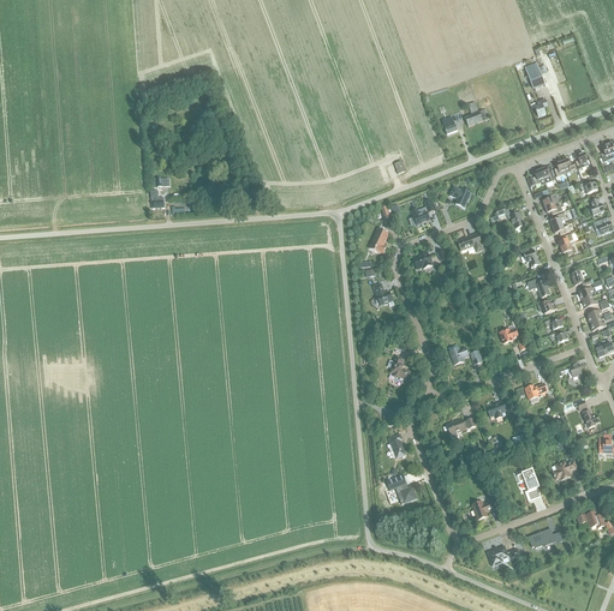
[(555,48),(549,52),(552,59),(559,57),(555,48)]
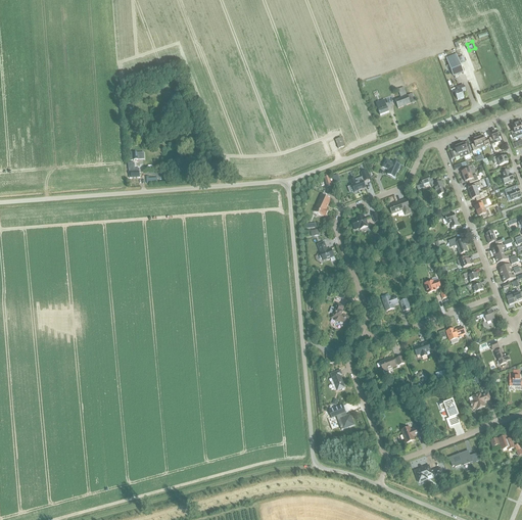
[(445,55),(453,74),(462,69),(456,51),(445,55)]
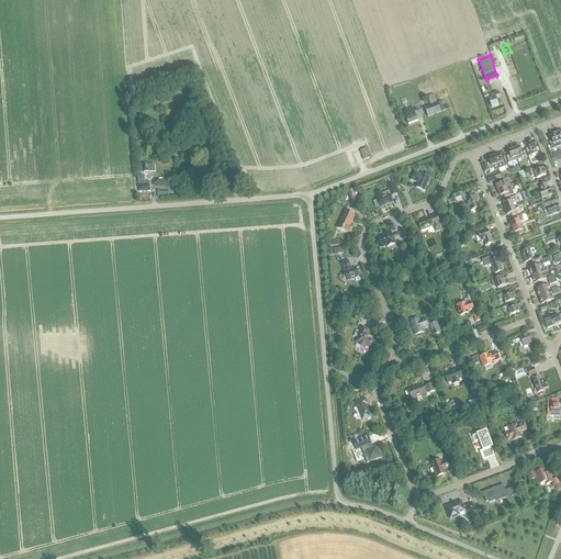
[(498,94),(497,89),(496,89),(489,92),(491,96),(487,97),(491,105),(497,102),(495,97),(498,94)]
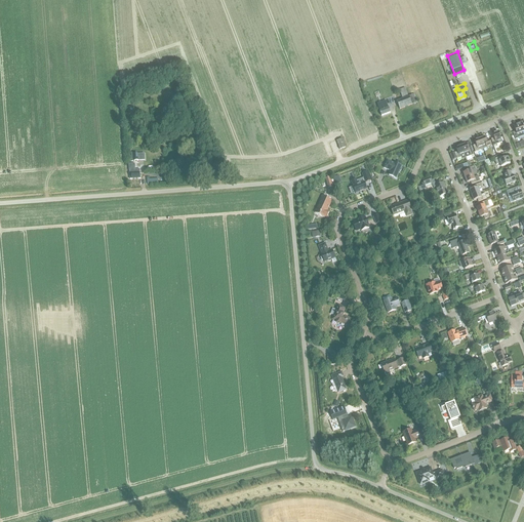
[(413,91),(396,98),(399,107),(416,99),(413,91)]
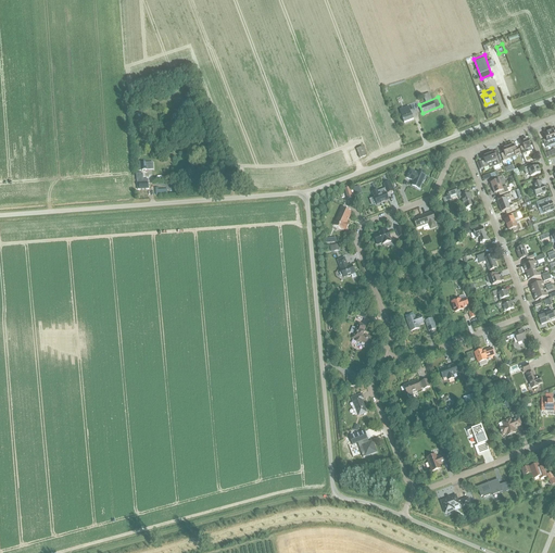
[(406,103),(399,107),(403,120),(413,116),(410,108),(408,108),(406,103)]
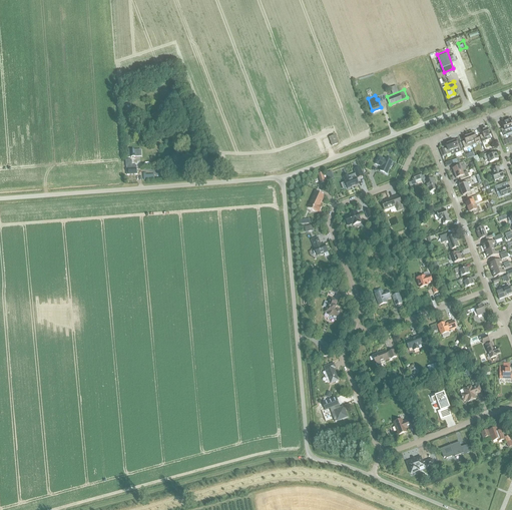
[(509,126),(506,118),(500,120),(503,125),(500,126),(502,133),(511,130),(509,126)]
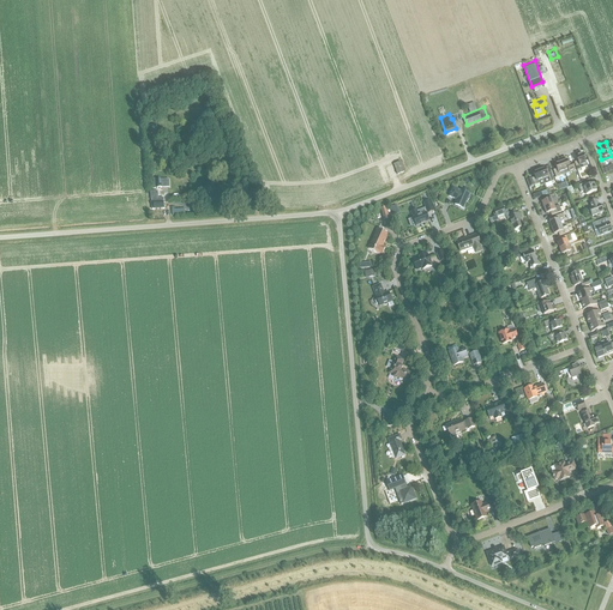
[(575,153),(576,158),(574,159),(576,167),(587,163),(581,150),(575,153)]
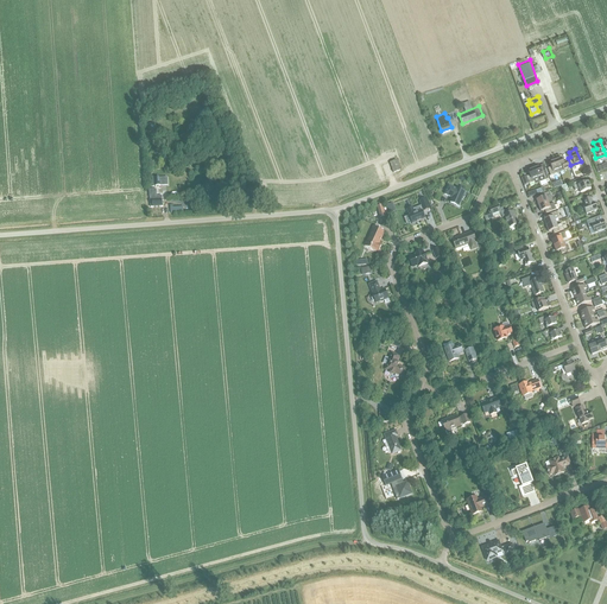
[(561,154),(555,157),(558,166),(562,165),(562,167),(568,165),(566,158),(562,159),(561,154)]
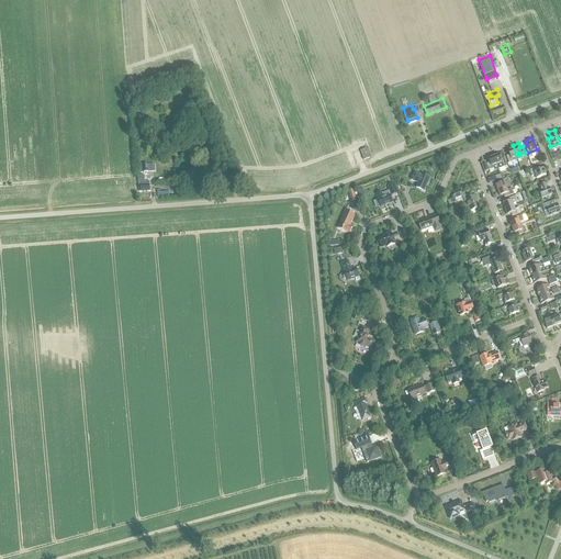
[(359,147),(362,157),(369,154),(366,145),(359,147)]
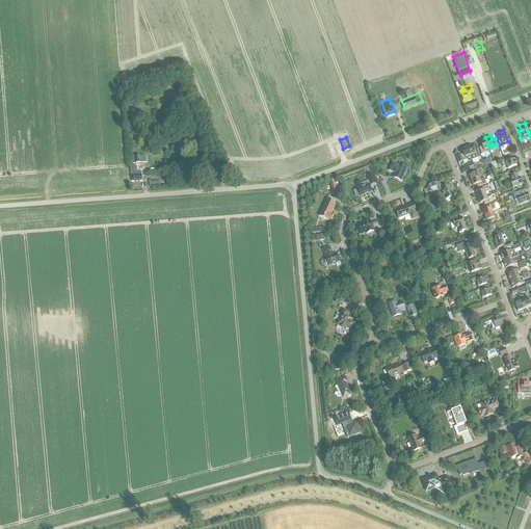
[(488,146),(485,137),(479,139),(481,143),(478,144),(480,151),(485,149),(485,147),(488,146)]
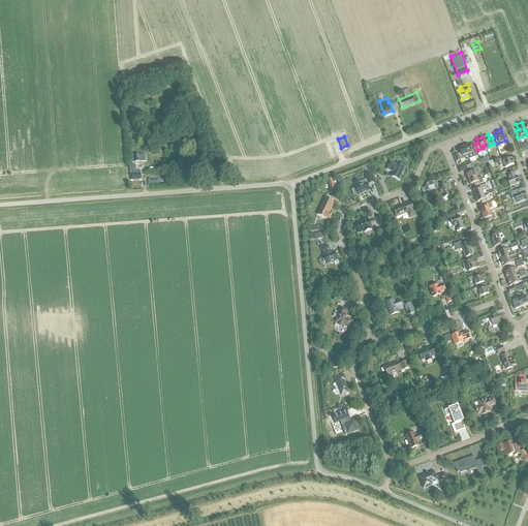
[(470,146),(469,142),(463,144),(468,156),(476,153),(473,145),(470,146)]
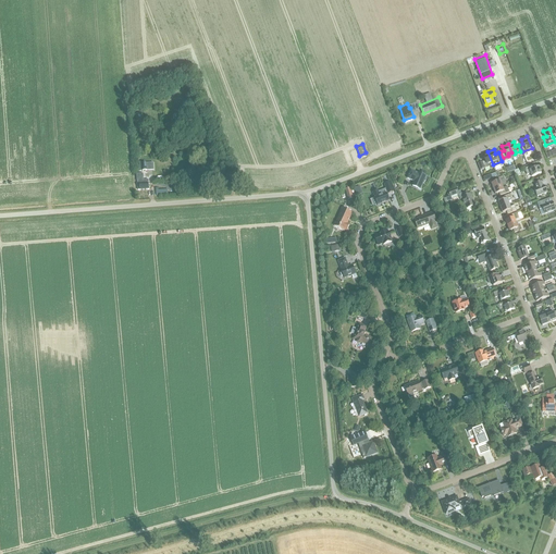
[(484,158),(477,161),(479,168),(489,163),(490,165),(493,164),(487,151),(482,154),(484,158)]
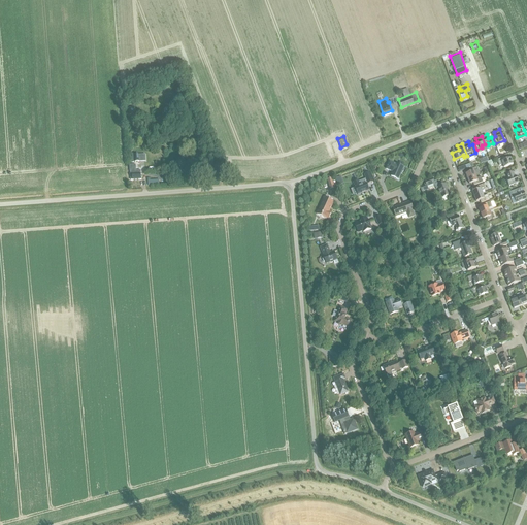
[(488,158),(489,162),(494,160),(493,156),(489,157),(487,153),(480,155),(482,160),(488,158)]
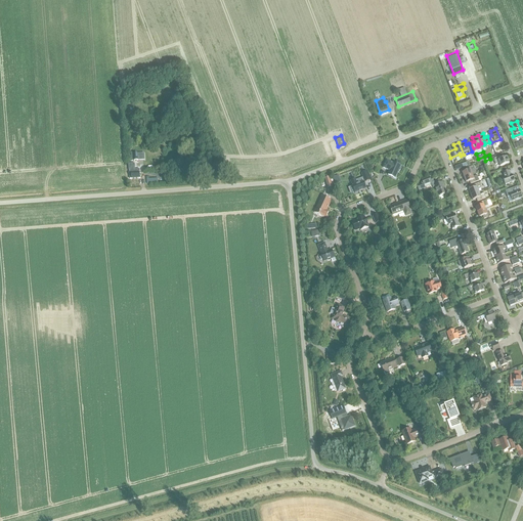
[(508,161),(506,155),(500,157),(499,154),(492,156),(494,162),(497,161),(499,164),(508,161)]
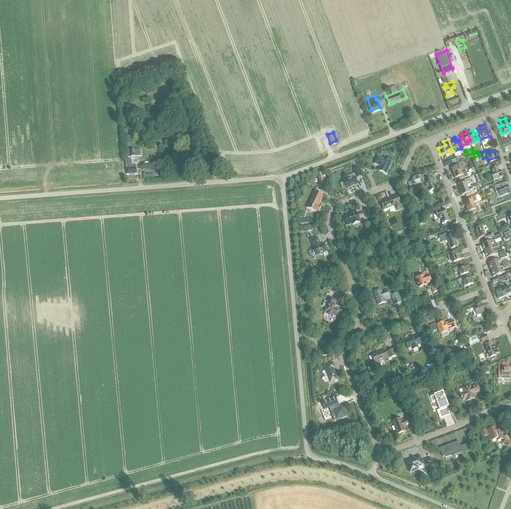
[(378,168),(385,171),(388,164),(389,164),(390,164),(391,163),(390,162),(390,161),(391,159),(383,156),(383,157),(377,154),(373,161),(380,164),(378,168)]
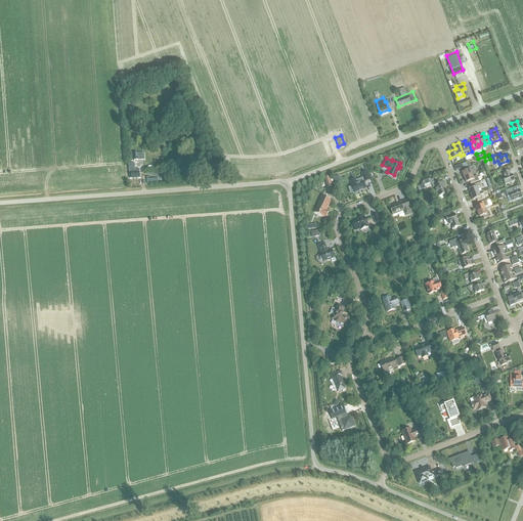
[(462,170),(463,175),(471,172),(475,170),(472,163),(464,166),(465,169),(462,170)]
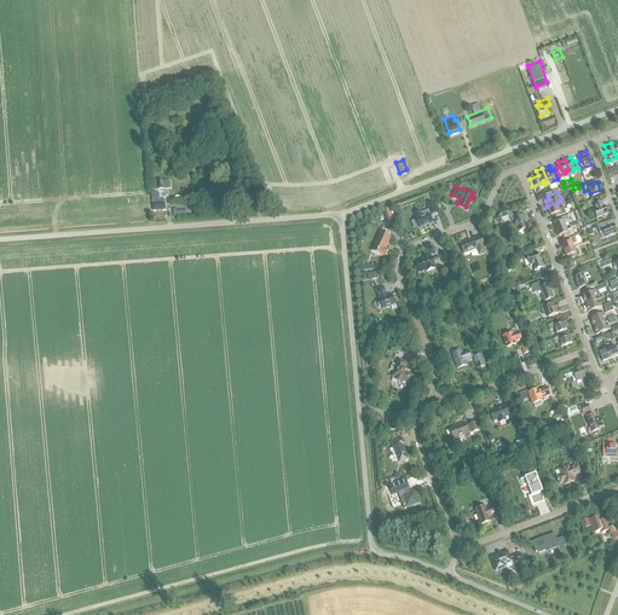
[(156,193),(151,193),(151,198),(152,208),(165,207),(165,201),(165,197),(159,197),(159,193),(157,193),(156,193)]
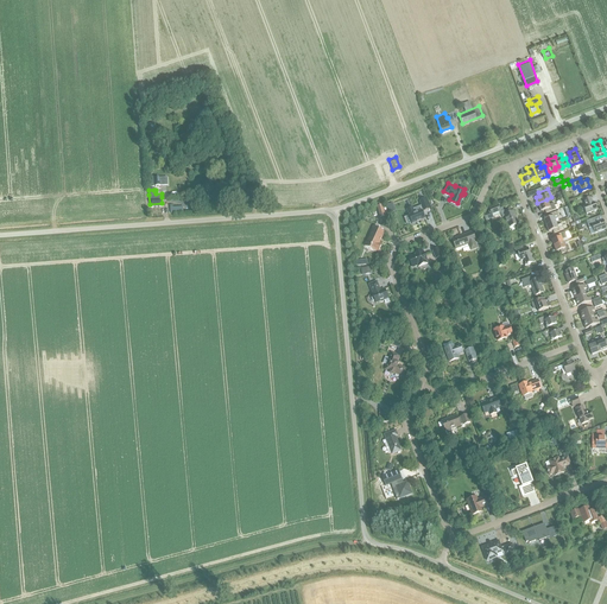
[(412,204),(405,207),(411,221),(416,218),(416,220),(419,217),(424,216),(422,209),(429,205),(425,195),(418,198),(419,203),(412,205),(412,204)]
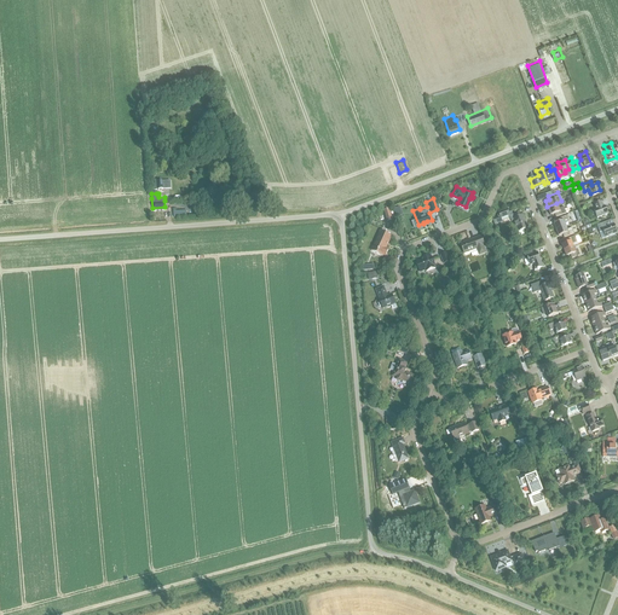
[(602,204),(600,198),(593,201),(595,207),(593,208),(596,215),(607,210),(605,203),(602,204)]
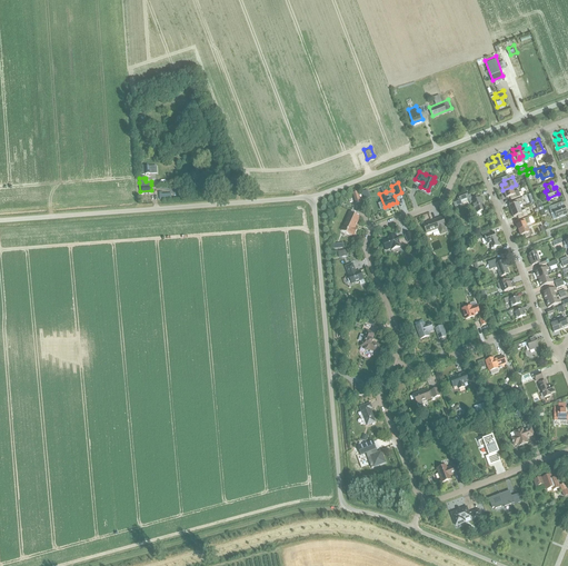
[(511,187),(502,190),(505,196),(509,194),(510,197),(519,194),(517,188),(512,189),(511,187)]
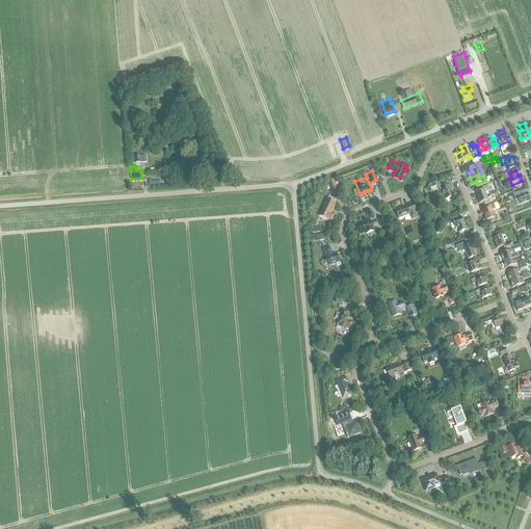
[(499,184),(498,181),(497,177),(487,180),(489,187),(499,184)]
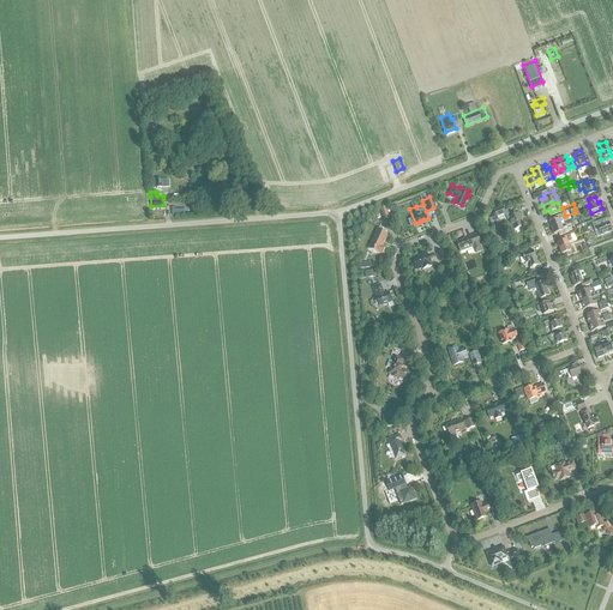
[(493,212),(487,213),(490,219),(494,217),(493,213),(496,213),(494,211),(503,209),(504,211),(506,210),(505,206),(503,206),(502,205),(493,207),(494,210),(492,211),(493,212)]
